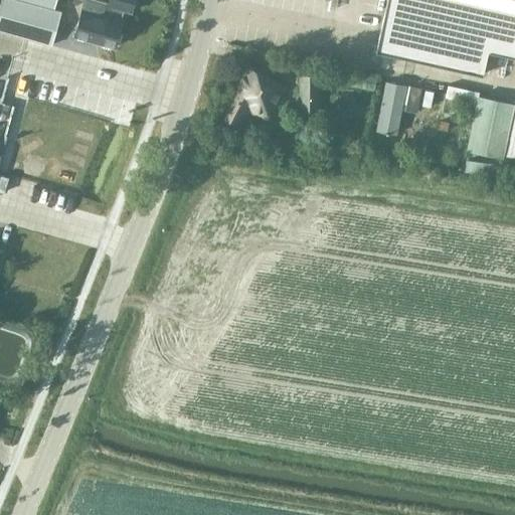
[(55,0),(1,0),(0,6),(0,30),(51,45),(61,11),(53,9),(55,0)]
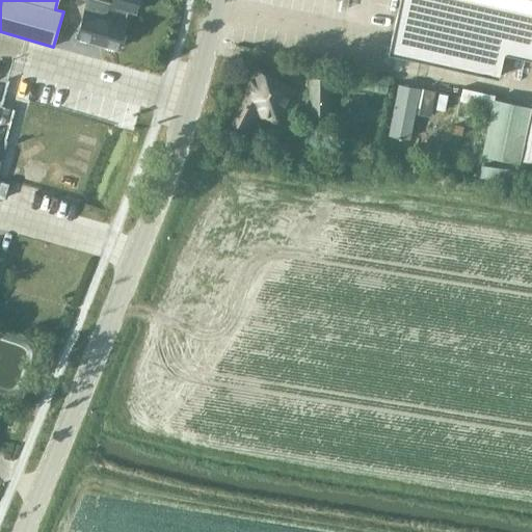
[(81,18),(77,34),(118,47),(126,20),(123,18),(125,8),(136,11),(138,0),(110,0),(110,1),(105,0),(86,0),(84,6),(81,18)]
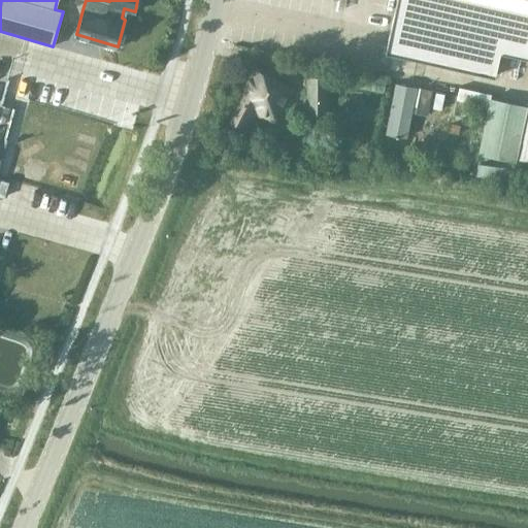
[(527,0),(396,0),(385,52),(495,76),(500,52),(527,58),(527,0)]
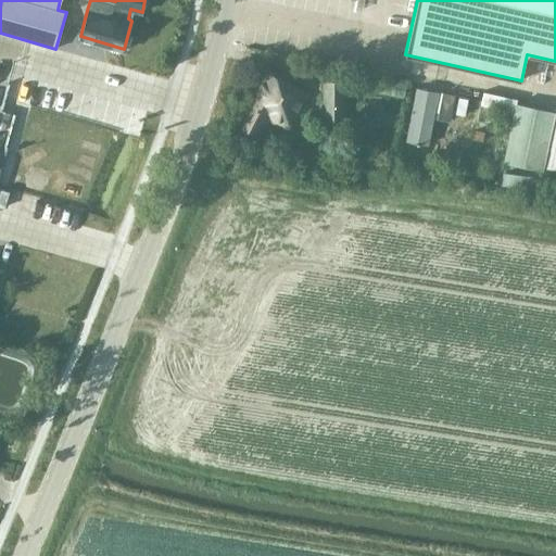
[(288,125),(304,95),(264,72),(237,123),(256,134),(267,114),(288,125)]
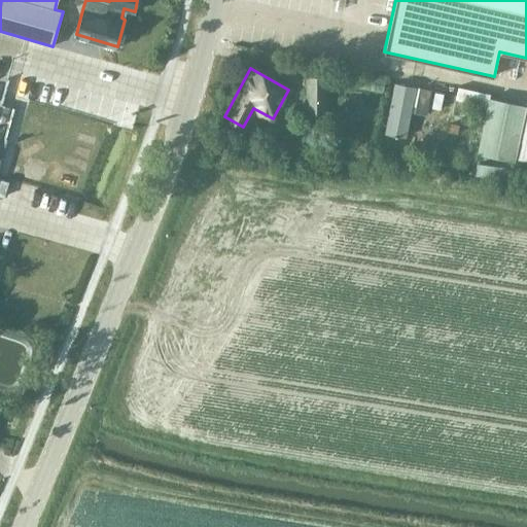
[(371,69),(367,82),(390,88),(393,74),(371,69)]
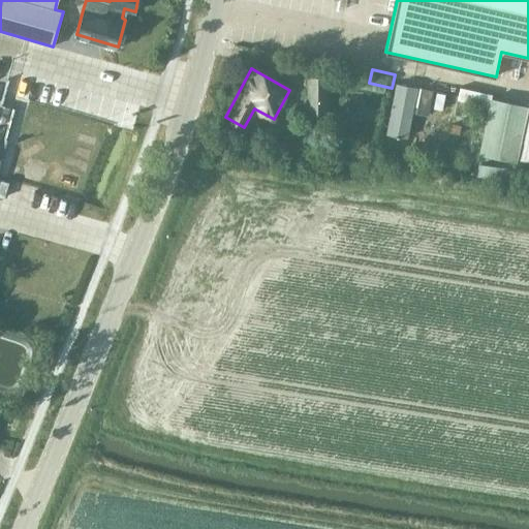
[(323,111),(323,76),(303,76),(304,111),(323,111)]
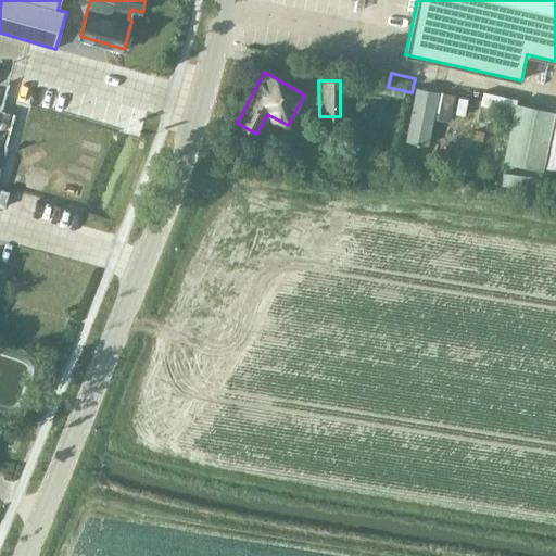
[(439,91),(416,87),(405,141),(429,146),(439,91)]
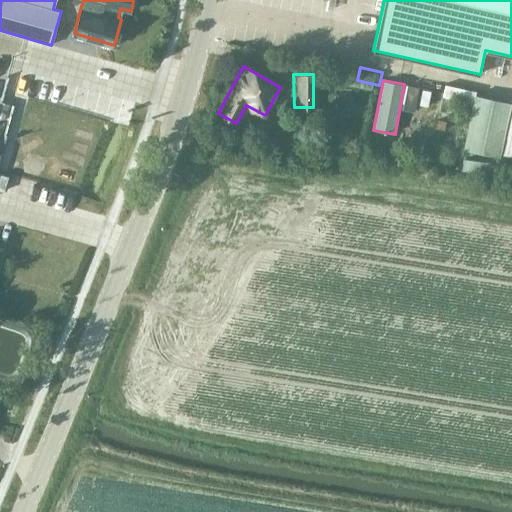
[(419,87),(408,85),(403,109),(414,111),(419,87)]
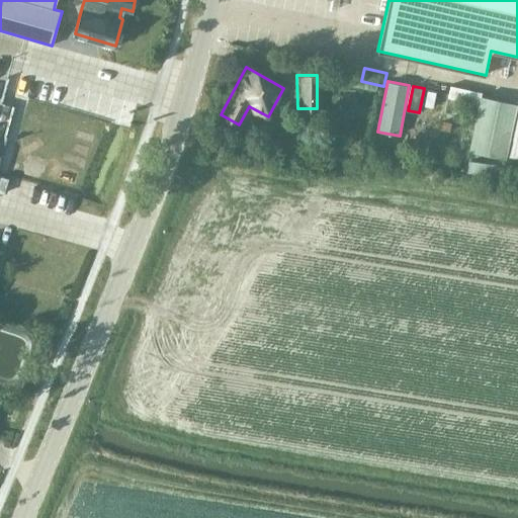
[(517,103),(483,96),(470,150),(506,158),(517,103)]
